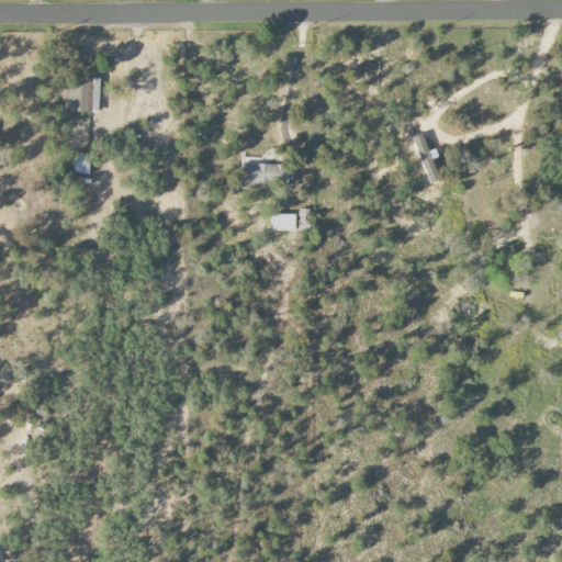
[(69,112),(98,112),(99,79),(71,78),(70,91),(65,91),(65,100),(69,101),(69,112)]
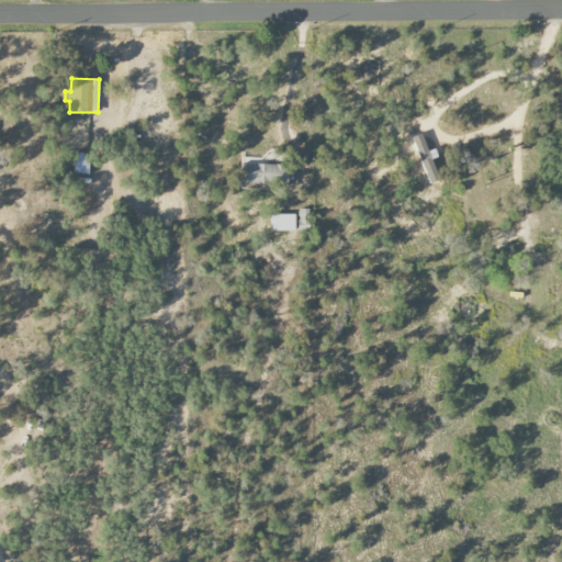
[(89,153),(74,153),(72,175),(89,175),(89,153)]
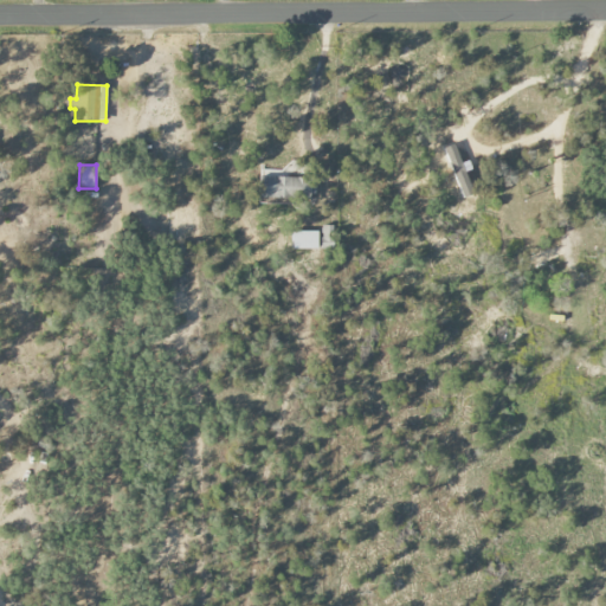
[(316,179),(259,176),(259,199),(315,200),(316,179)]
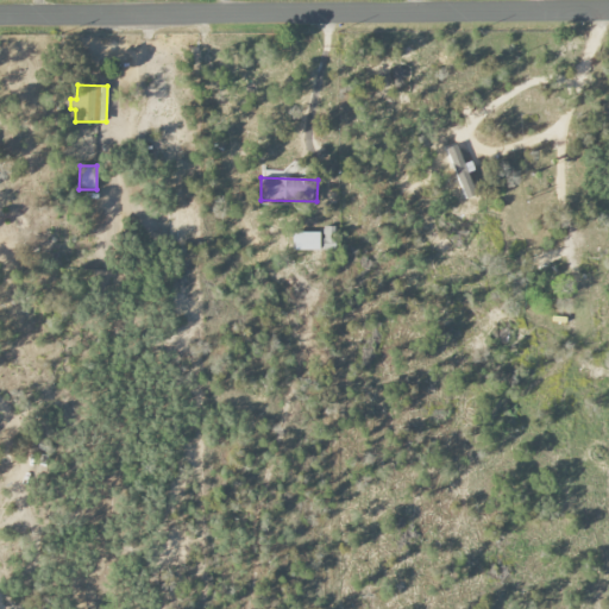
[(336,226),(322,227),(324,248),(337,246),(336,226)]
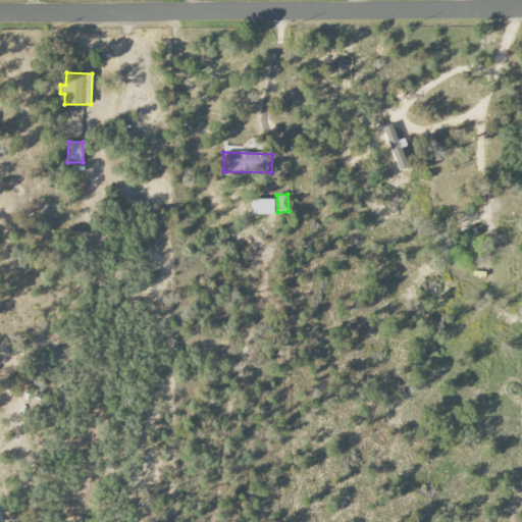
[(274,215),(274,200),(251,199),(251,214),(274,215)]
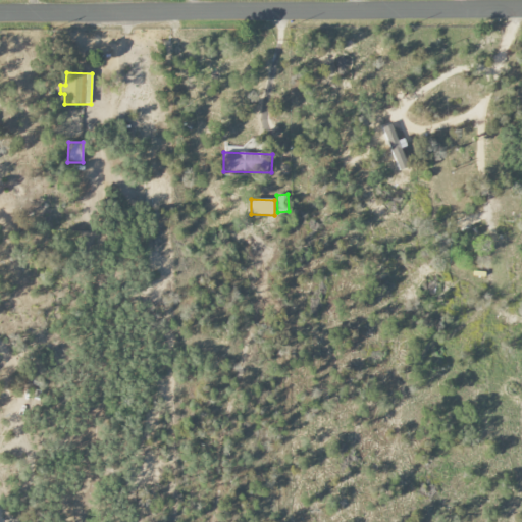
All buildings are outlined.
